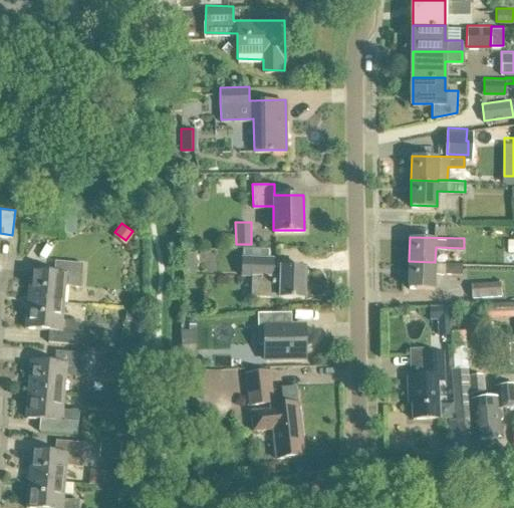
[(183,250),(182,271),(195,271),(195,250),(183,250)]
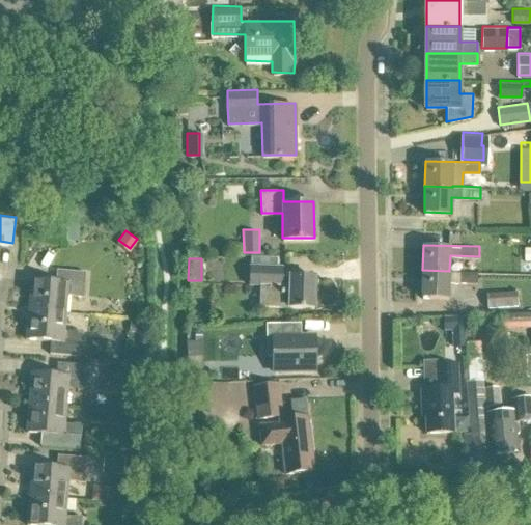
[(313,306),(314,275),(282,274),(282,265),(281,264),(281,265),(251,264),(250,282),(261,283),(260,303),(289,304),(289,305),(313,306)]
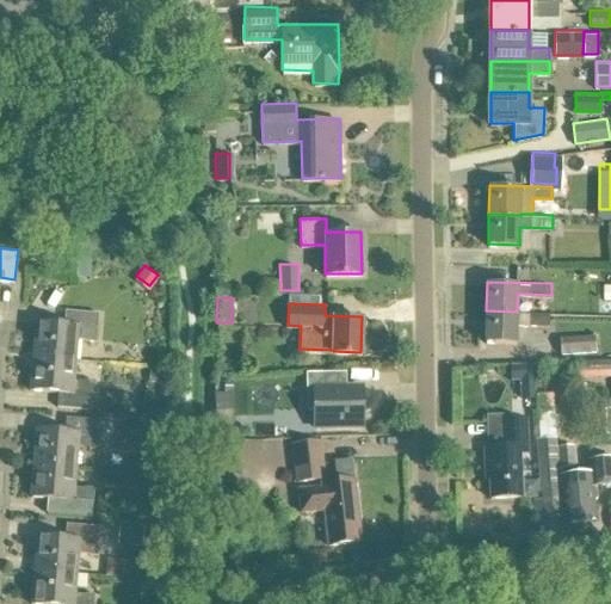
[(36,319),(32,353),(76,357),(78,336),(97,339),(99,309),(66,307),(65,321),(36,319)]
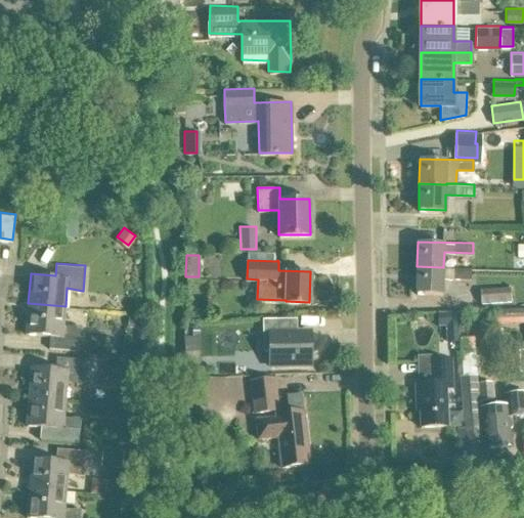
[(471,268),(443,267),(417,266),(416,292),(443,293),(443,277),(471,278),(471,268)]
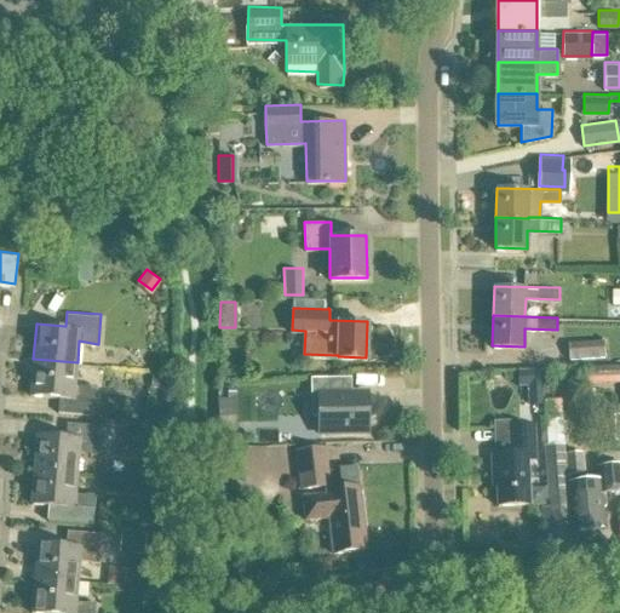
[(568,339),(569,356),(606,354),(604,337),(568,339)]
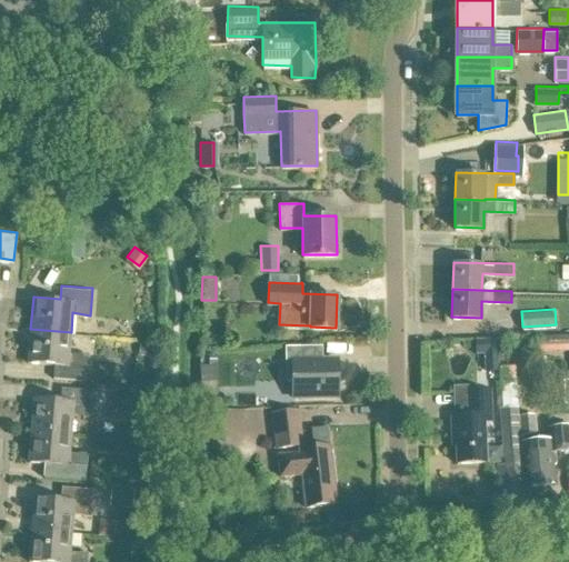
[(71,332),(30,329),(28,360),(55,362),(53,375),(85,379),(87,351),(79,350),(79,352),(69,351),(71,332)]
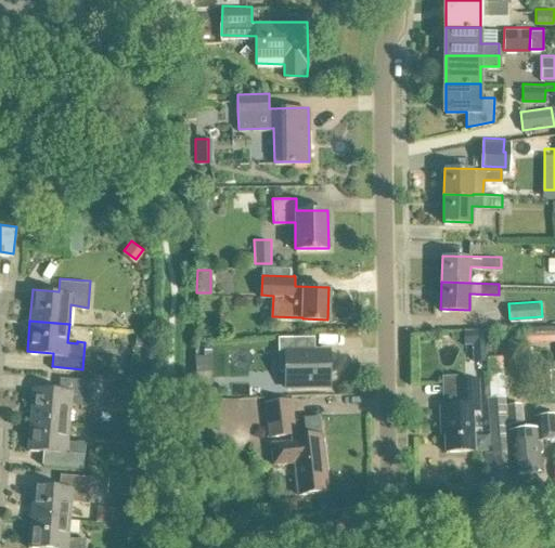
[(526,336),(554,334),(554,324),(526,325),(526,336)]
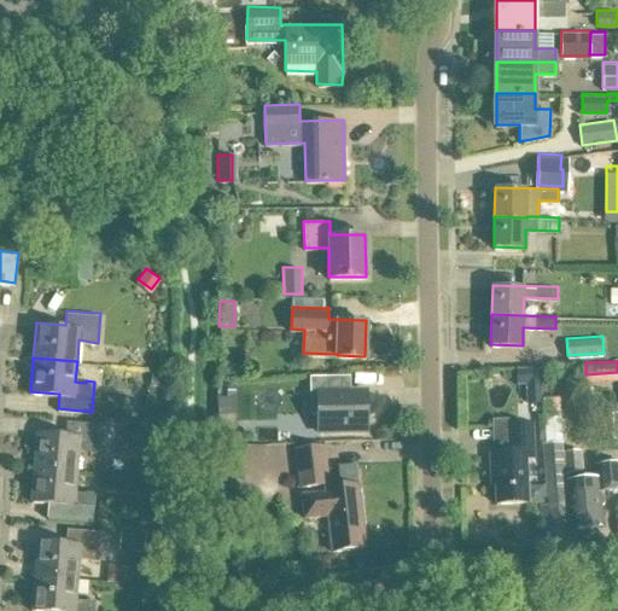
[(150,373),(150,385),(168,385),(168,374),(150,373)]
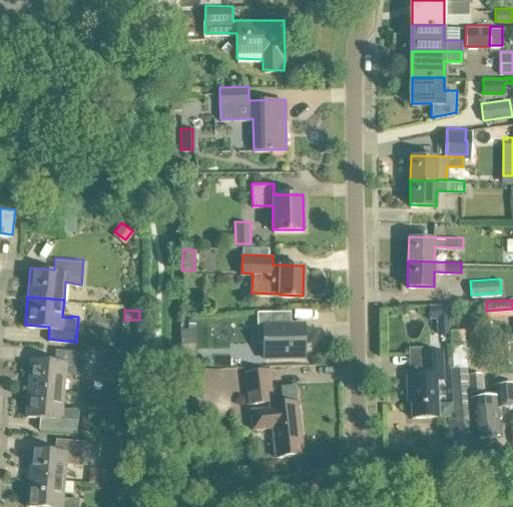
[(304,356),(304,323),(285,323),(285,310),(255,310),(257,339),(263,347),(264,356),(304,356)]
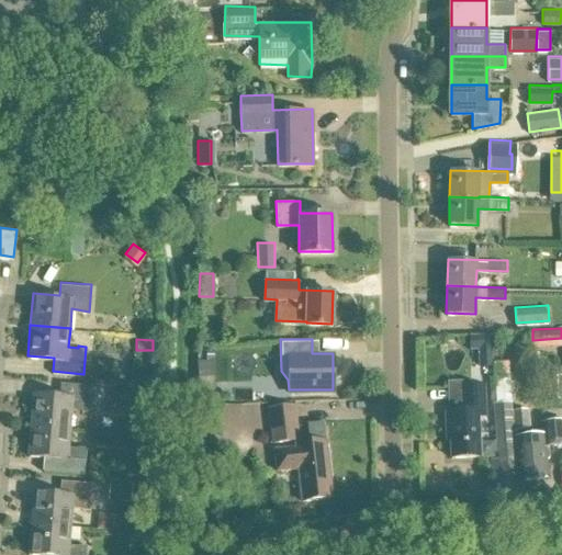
[(493,400),(499,473),(517,472),(514,432),(515,432),(515,427),(529,426),(527,406),(512,407),(508,373),(489,374),(491,400),(493,400)]
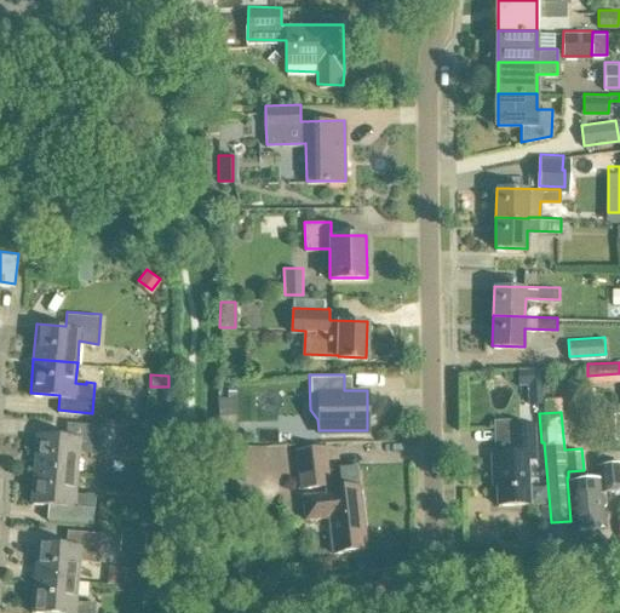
[(65,435),(36,433),(34,467),(78,470),(79,450),(90,451),(90,452),(99,453),(102,423),(67,420),(65,435)]
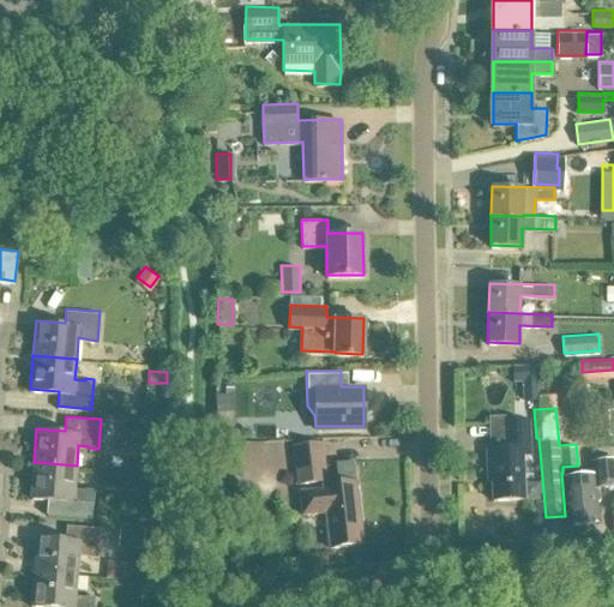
[(530,419),(503,420),(504,446),(487,448),(488,470),(492,469),(493,498),(524,497),(523,454),(531,454),(530,419)]
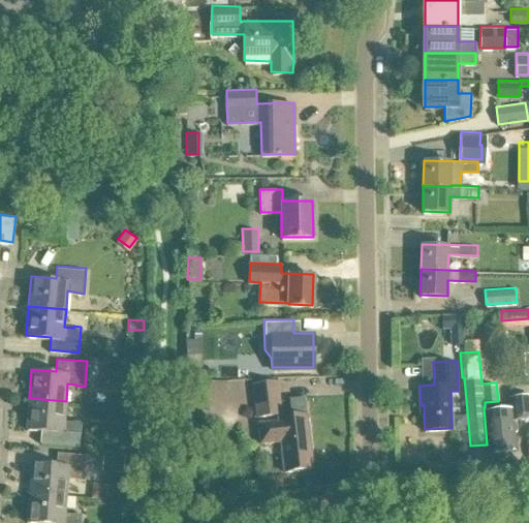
[(251,380),(255,414),(282,411),(278,377),(251,380)]
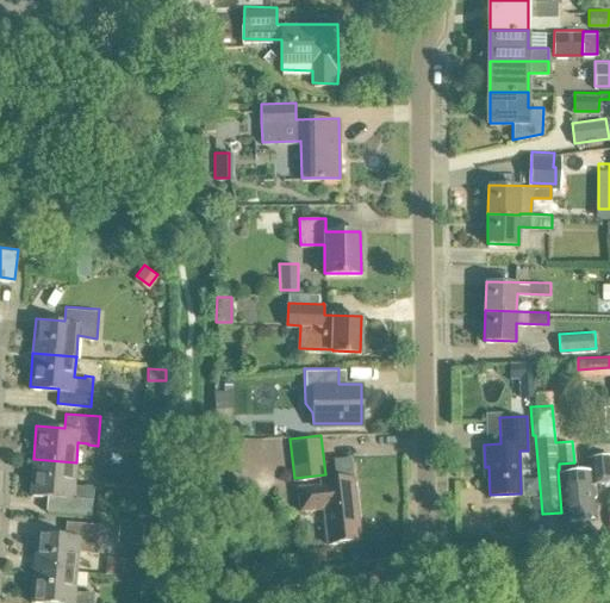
[(355,467),(354,449),(335,451),(335,468),(355,467)]
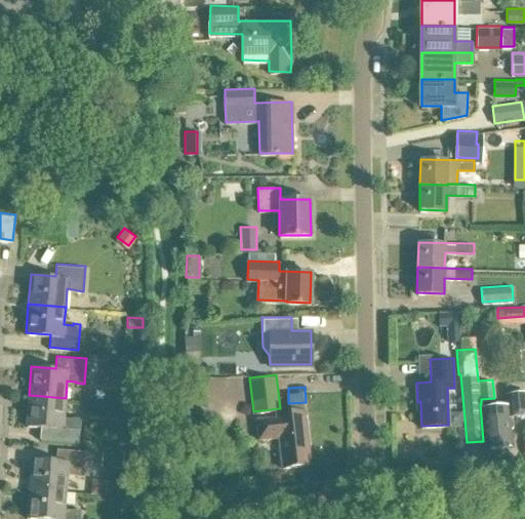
[(524,413),(524,392),(506,394),(507,405),(482,407),(484,432),(487,432),(489,447),(512,445),(510,429),(513,425),(513,421),(509,417),(509,415),(524,413)]
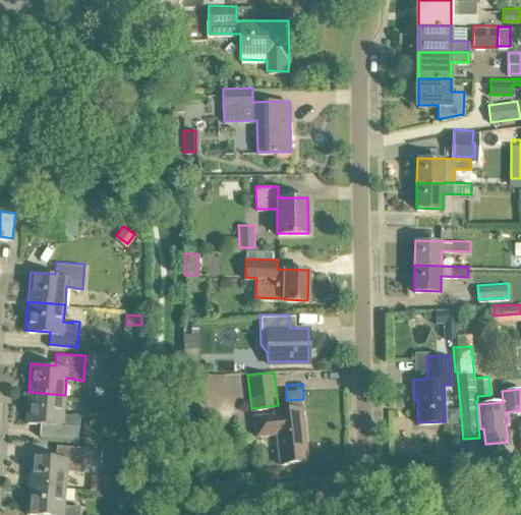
[(126,390),(125,399),(139,400),(140,391),(126,390)]
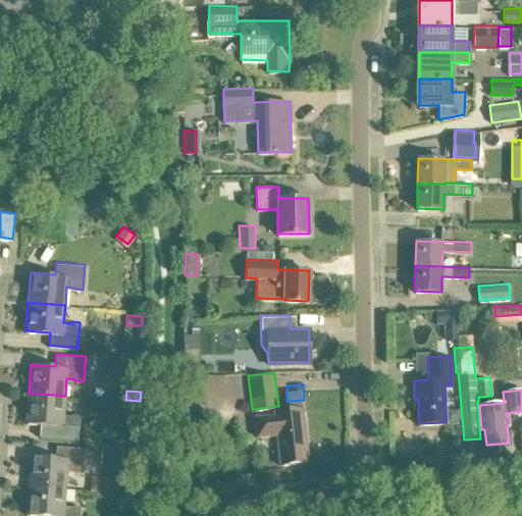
[(29,393),(25,422),(50,424),(49,436),(77,440),(81,414),(73,413),(72,414),(63,413),(65,396),(29,393)]
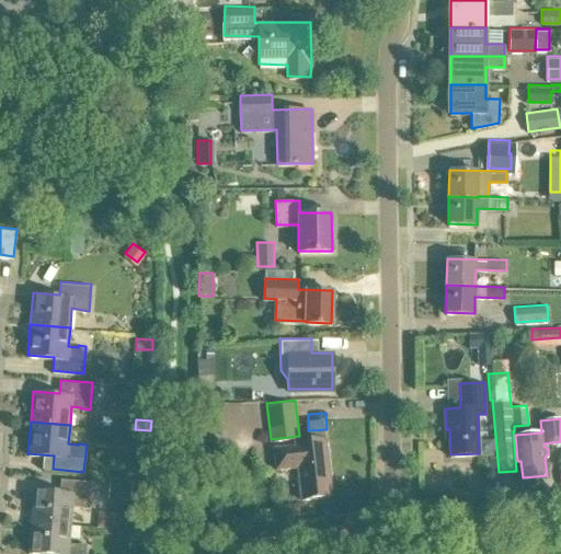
[(324,439),(272,445),(275,469),(299,466),(302,496),(330,494),(324,439)]
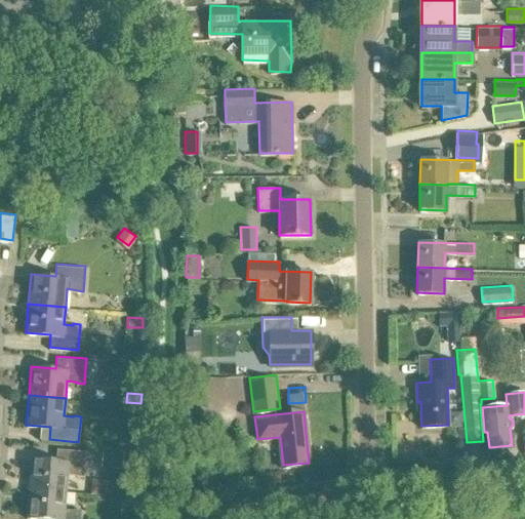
[(56,460),(32,457),(29,487),(67,490),(68,473),(76,474),(76,475),(84,475),(86,450),(57,447),(56,460)]
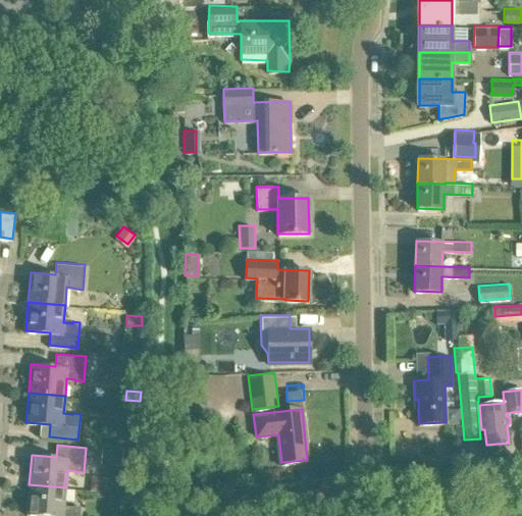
[(105,488),(119,489),(120,480),(104,479),(105,475),(91,474),(90,488),(104,489),(105,488)]
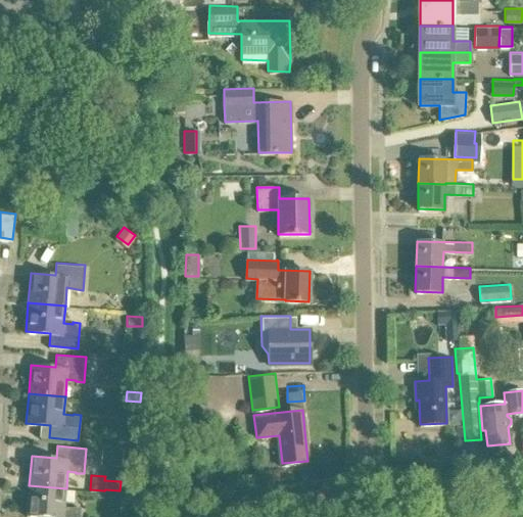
[(66,488),(29,485),(27,514),(50,516),(79,516),(81,506),(73,506),(73,507),(64,506),(66,488)]
